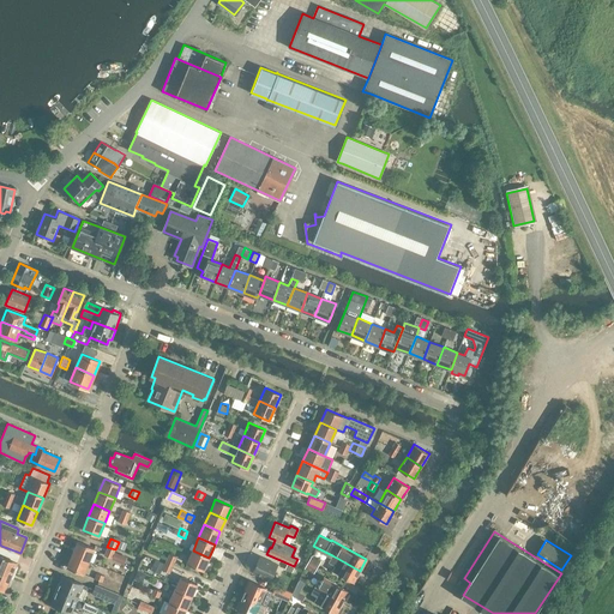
[(73,554),(89,561),(95,548),(78,541),(73,554)]
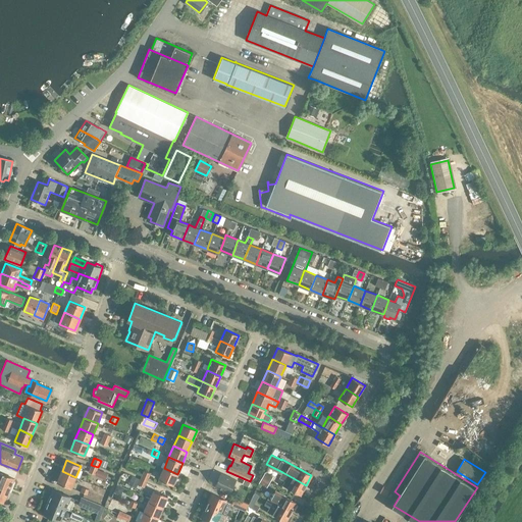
[(88,472),(104,478),(106,473),(97,469),(98,467),(91,465),(88,472)]
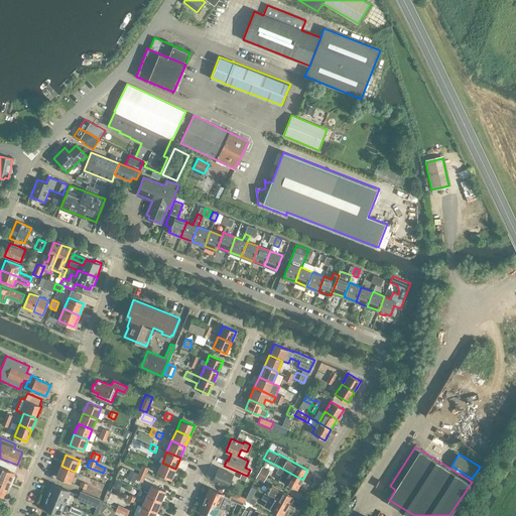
[(175,469),(162,463),(157,473),(170,479),(175,469)]
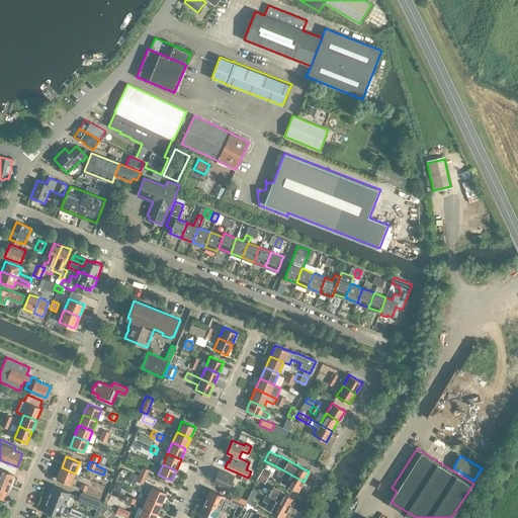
[(75,473),(62,467),(57,479),(71,484),(75,473)]
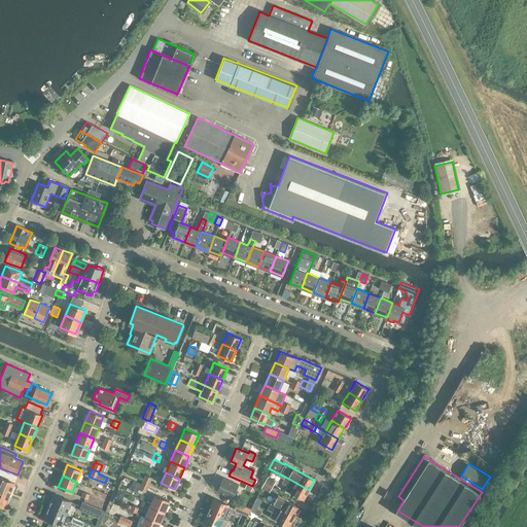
[(145,476),(142,483),(149,485),(152,479),(145,476)]
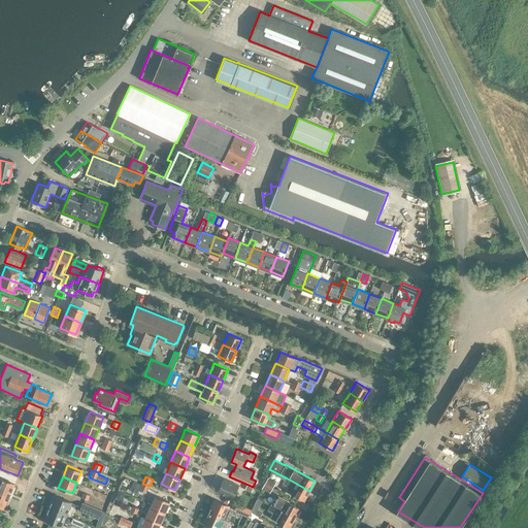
[(275,483),(268,477),(265,484),(272,488),(275,483)]
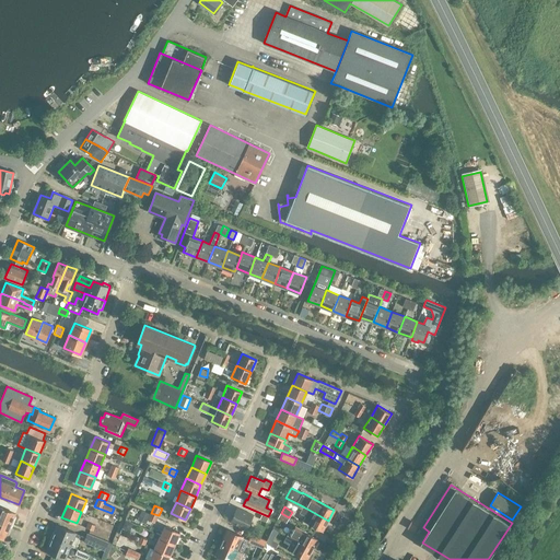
[(303,506),(299,513),(304,516),(302,521),(323,532),(328,521),(303,506)]
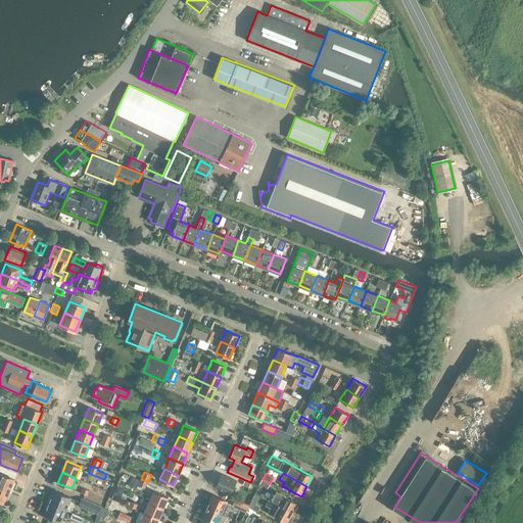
[(0,487),(9,491),(14,480),(0,474),(0,487)]
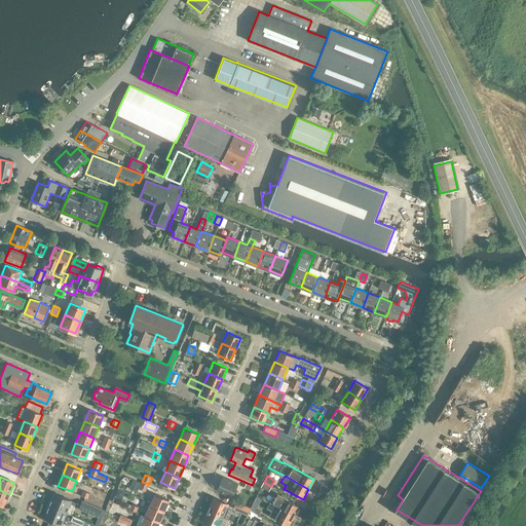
[(217,489),(231,496),(237,483),(223,477),(217,489)]
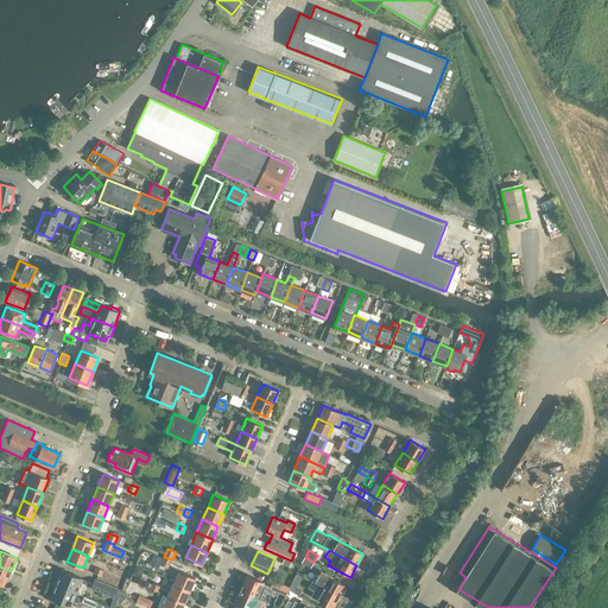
[(152,561),(160,564),(164,558),(156,553),(152,561)]
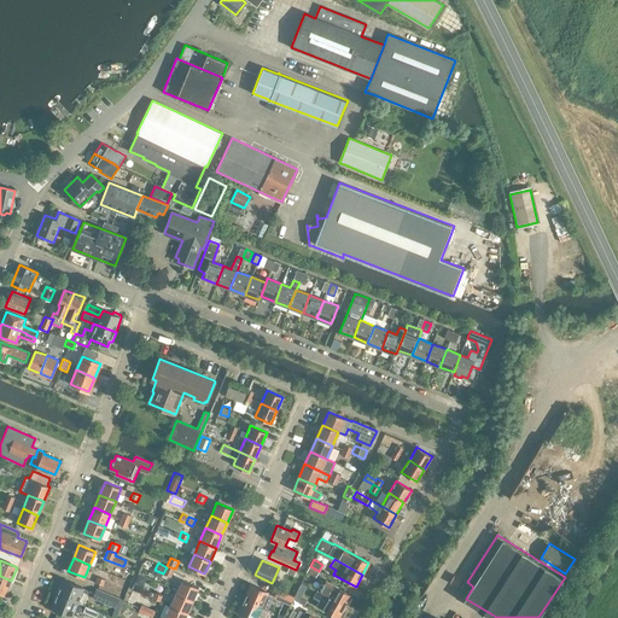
[(167,566),(163,573),(172,577),(175,569),(167,566)]
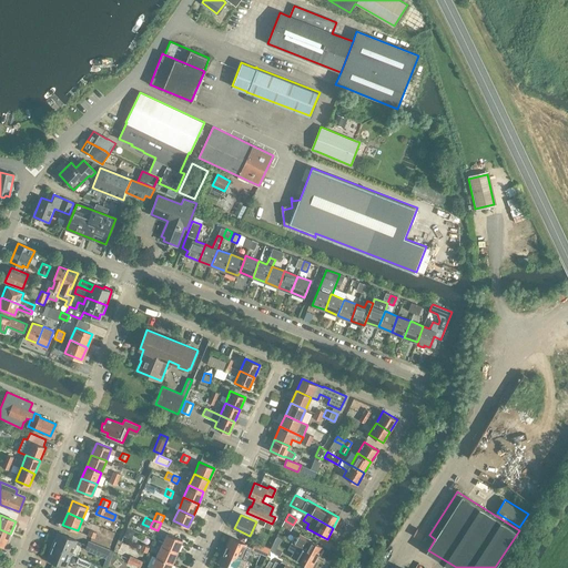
[(281,526),(290,530),(293,525),(285,520),(281,526)]
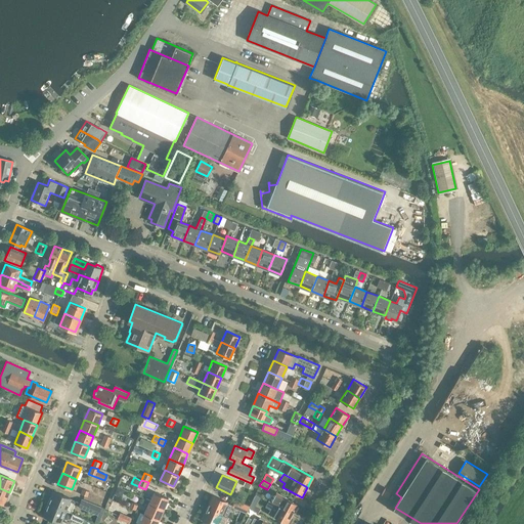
[(0,501),(4,505),(9,492),(0,488),(0,501)]
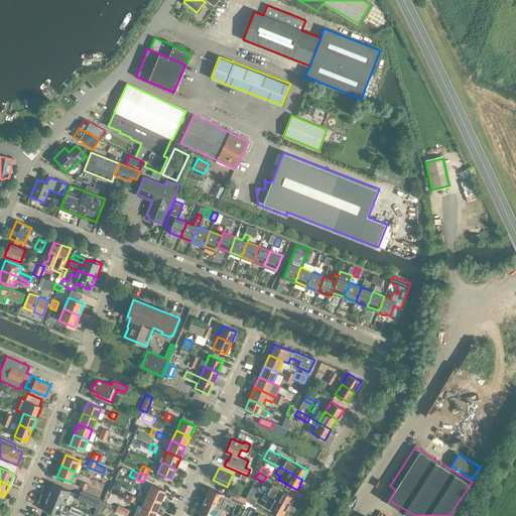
[(48,496),(65,502),(69,494),(73,495),(74,492),(53,484),(48,496)]
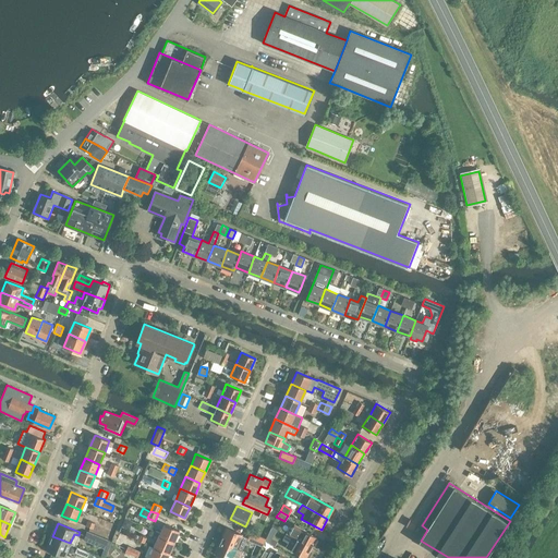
[(159,535),(173,542),(179,530),(165,523),(159,535)]
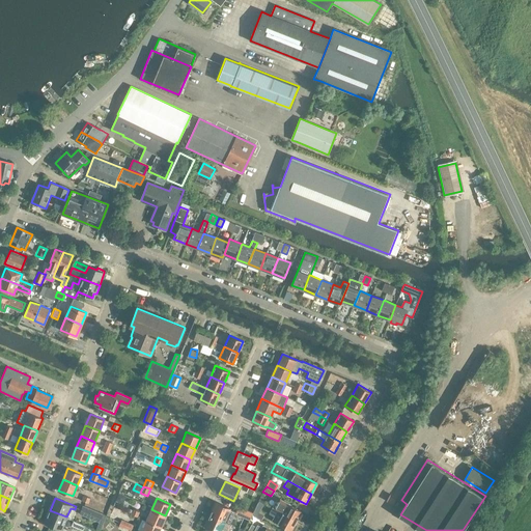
[(279,499),(277,502),(275,501),(272,507),(296,521),(302,511),(283,500),(282,501),(279,499)]
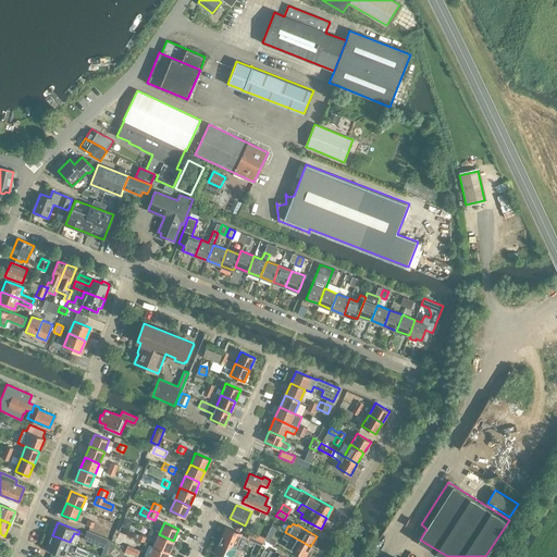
[(264,537),(264,539),(269,541),(276,528),(271,525),(264,537)]
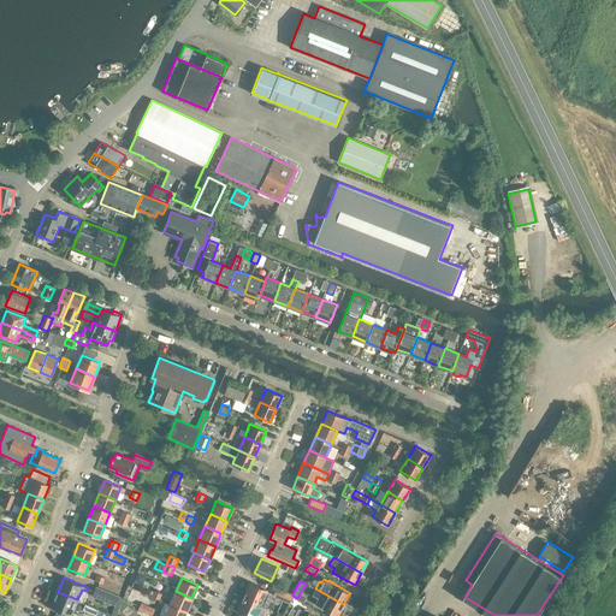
[(243,597),(266,606),(272,594),(266,592),(267,591),(249,582),(243,597)]
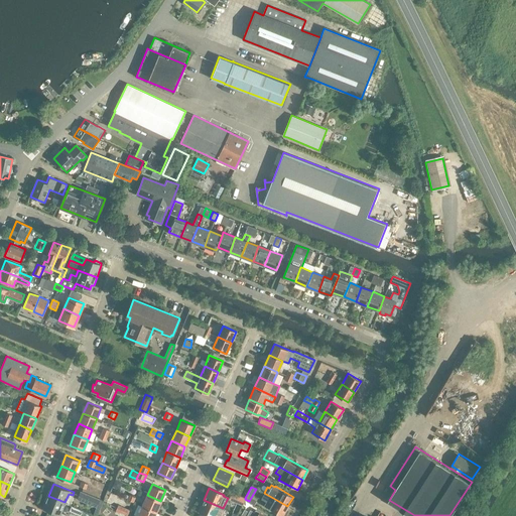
[(101,500),(80,491),(77,499),(98,508),(101,500)]
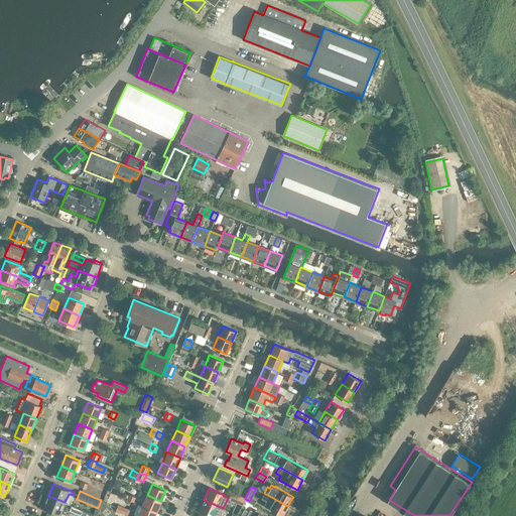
[(242,505),(245,499),(245,498),(232,492),(229,499),(242,505)]
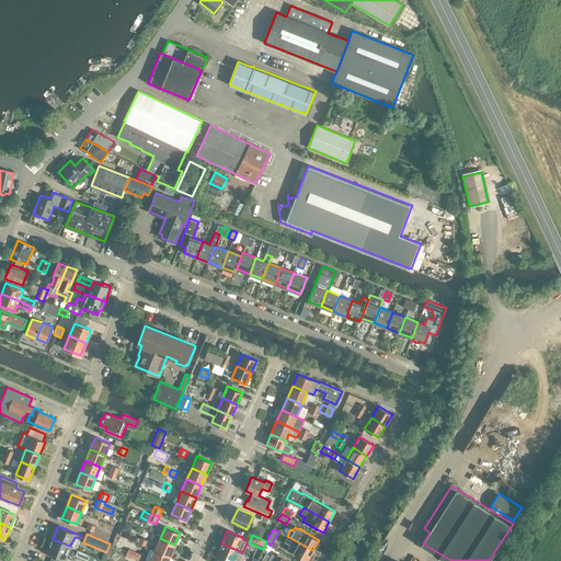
[(312,550),(287,536),(284,542),(289,545),(287,549),(307,560),(312,550)]
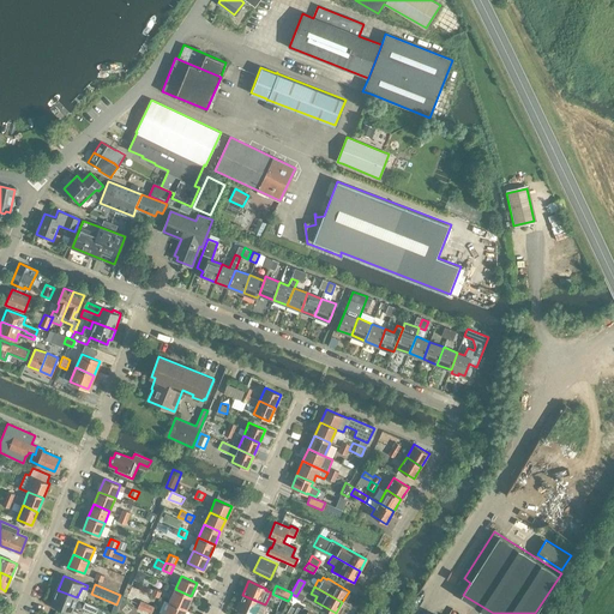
[(151,595),(158,597),(161,591),(154,588),(151,595)]
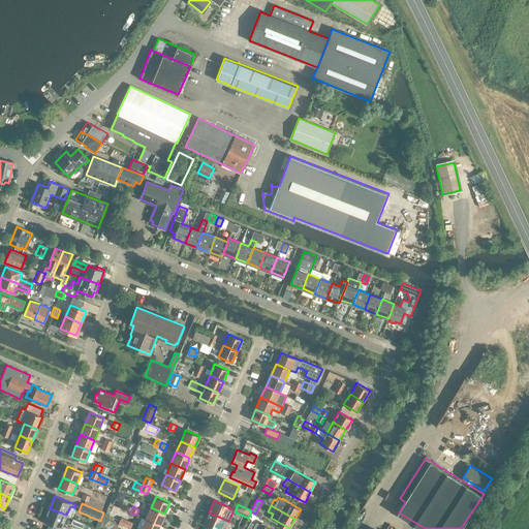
[(146,519),(160,525),(164,514),(151,507),(146,519)]
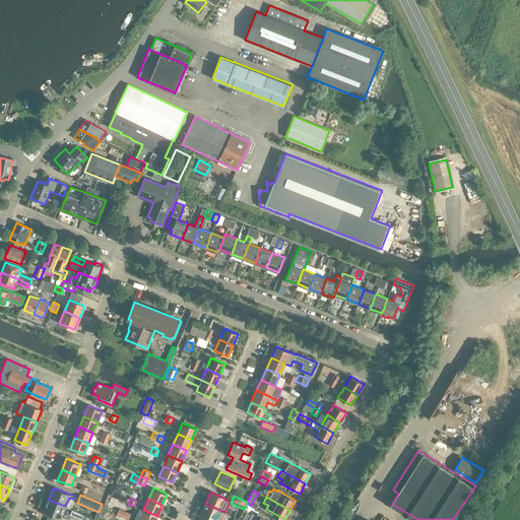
[(65,506),(49,500),(44,512),(62,519),(64,519),(65,518),(61,516),(65,506)]
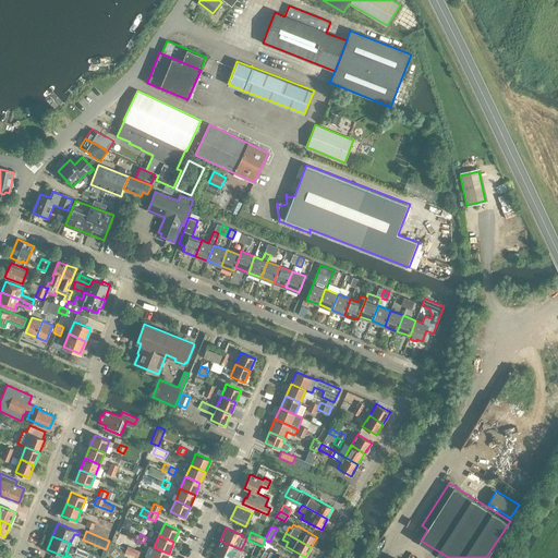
[(220,541),(215,553),(226,557),(237,557),(241,549),(220,541)]
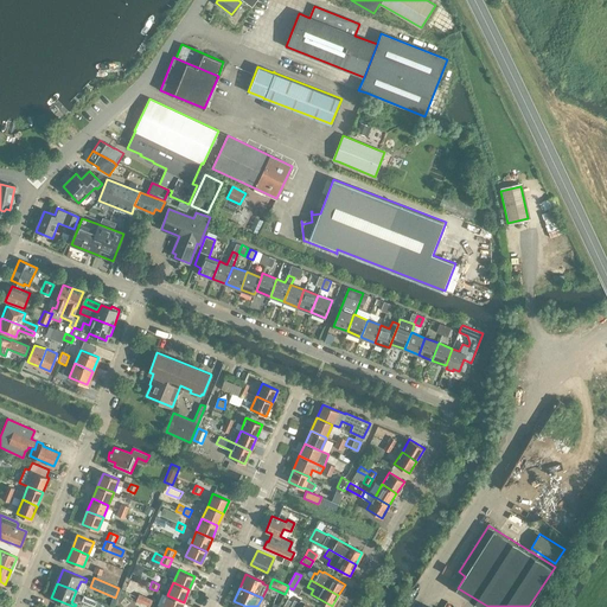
[(139,594),(136,600),(142,604),(146,596),(139,594)]
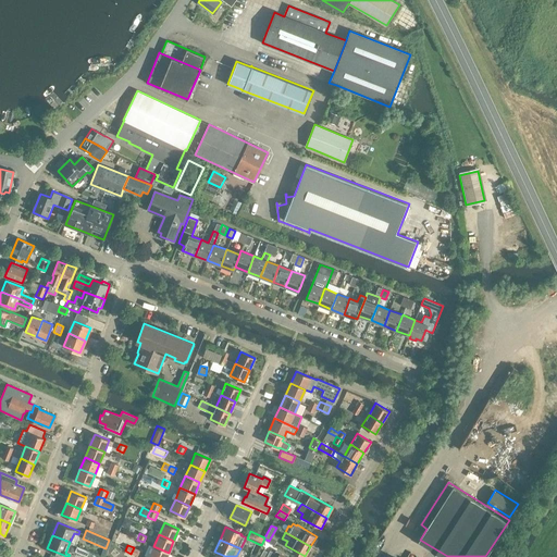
[(148,556),(165,556),(169,553),(153,546),(148,556)]
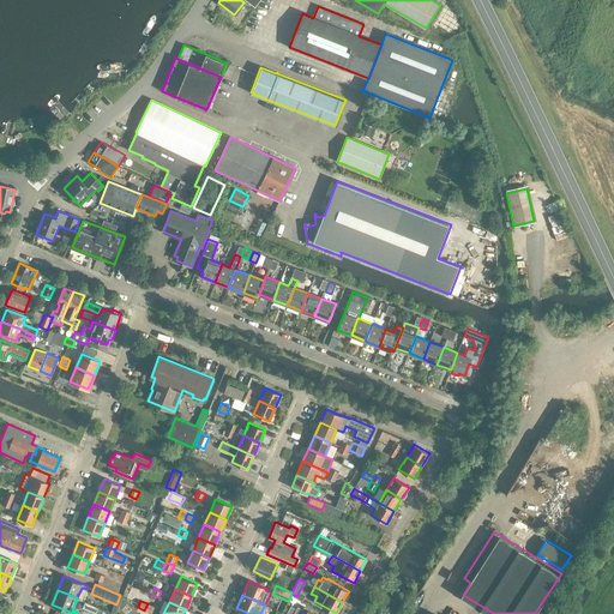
[(83,608),(95,613),(96,613),(100,608),(85,603),(83,608)]
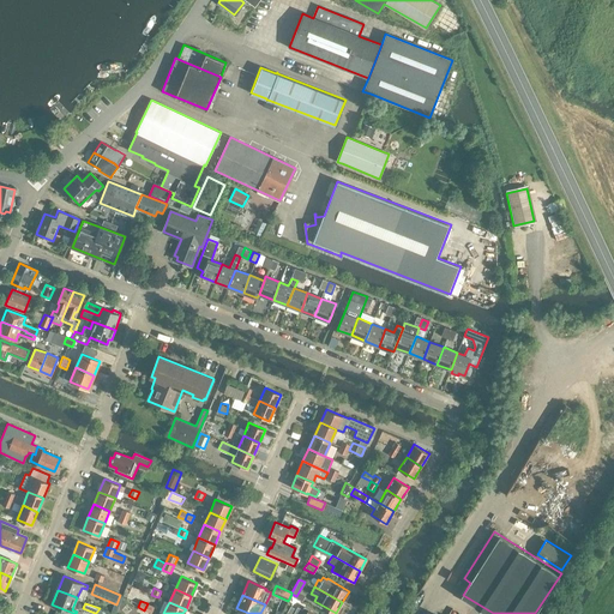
[(151,613),(154,607),(148,603),(144,611),(151,613)]
